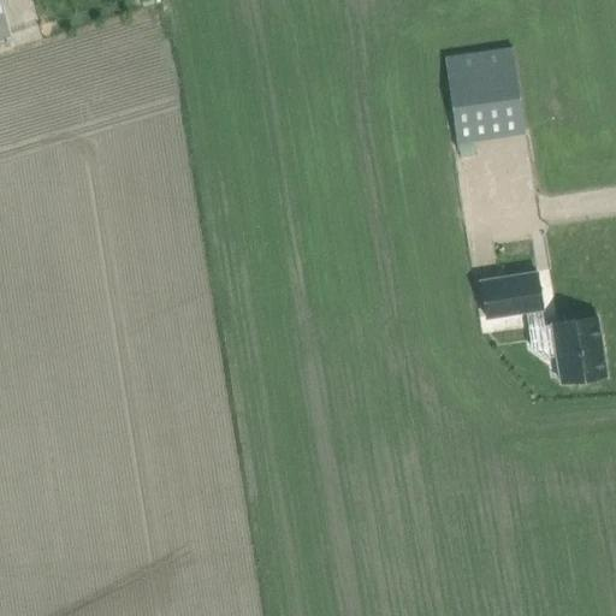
[(0,0),(0,36),(12,33),(1,0),(0,0)]
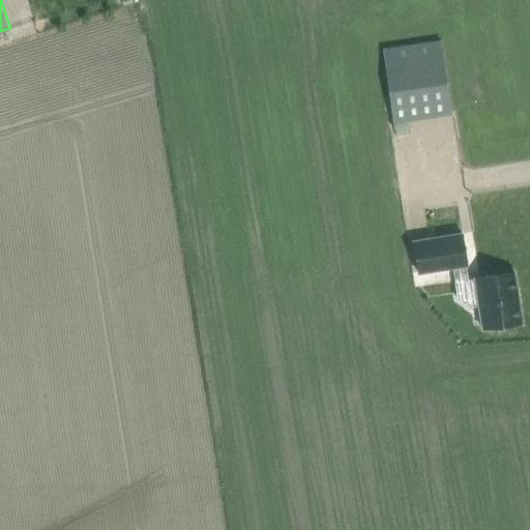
[(42,22),(34,25),(37,33),(46,30),(42,22)]
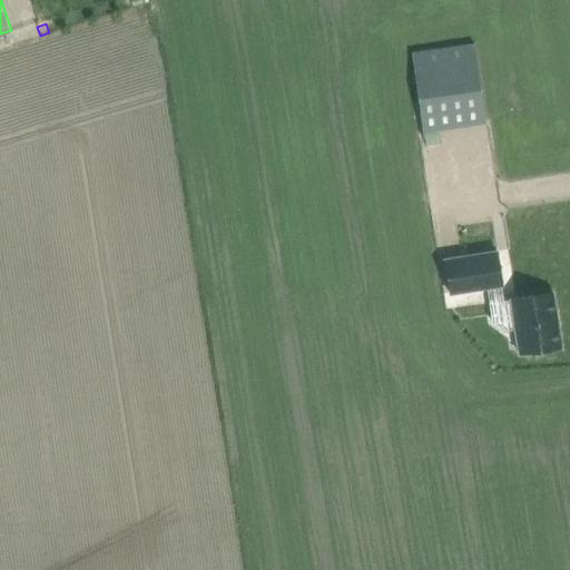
[(475,43),(412,52),(423,129),(487,120),(475,43)]
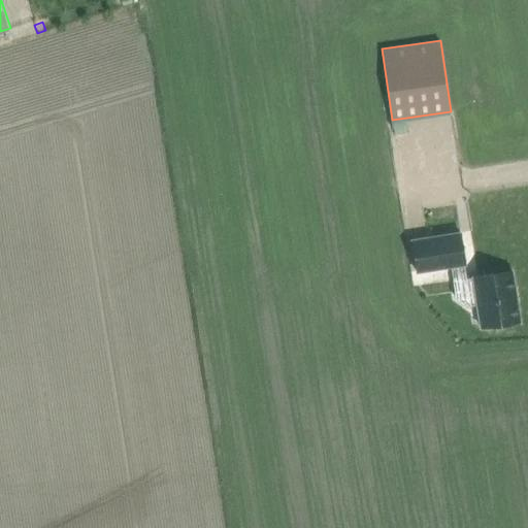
[(406,120),(393,122),(395,134),(408,132),(406,120)]
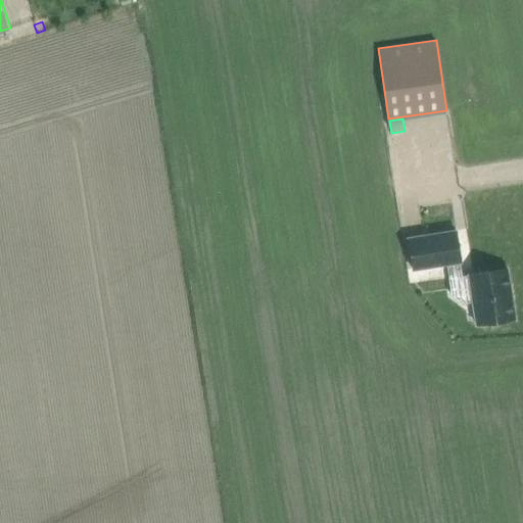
[(457,230),(409,237),(414,268),(446,264),(450,294),(462,303),(471,301),(475,324),(487,322),(491,325),(502,323),(504,320),(516,318),(508,268),(463,275),(461,260),(462,260),(457,230)]
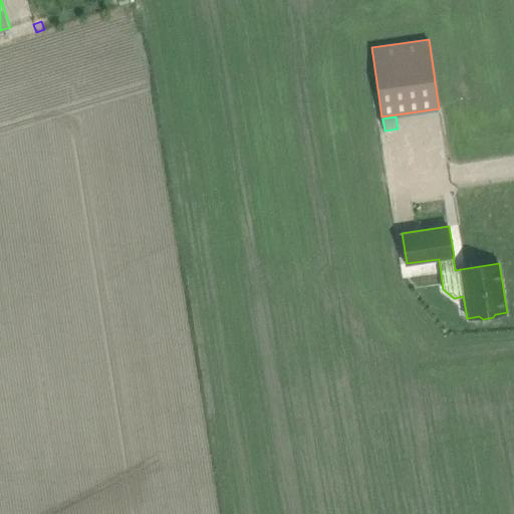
All buildings are outlined.
